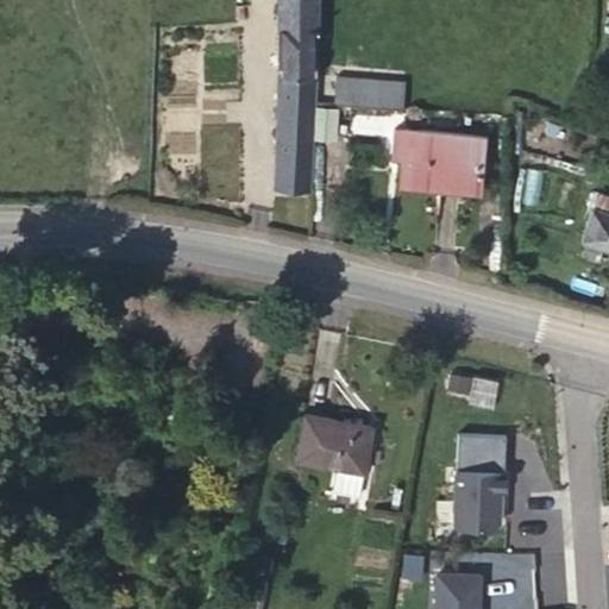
[(314,77),(315,0),(278,0),(280,76),(281,76),(276,189),(309,188),(313,77),(314,77)]
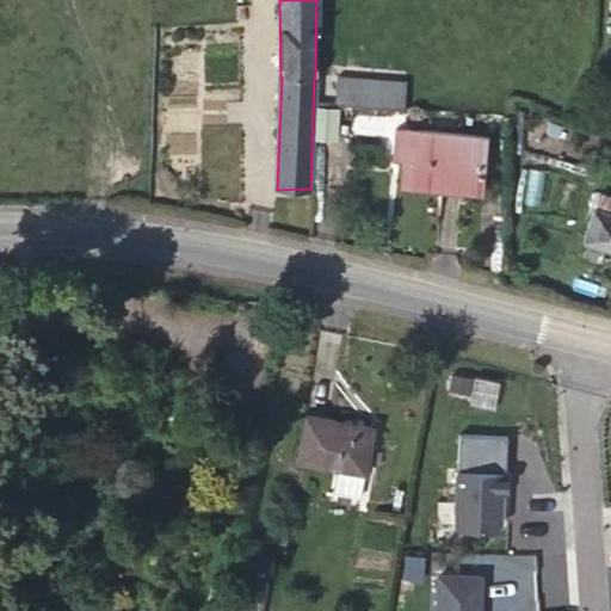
[(403,109),(406,82),(339,78),(338,104),(403,109)]
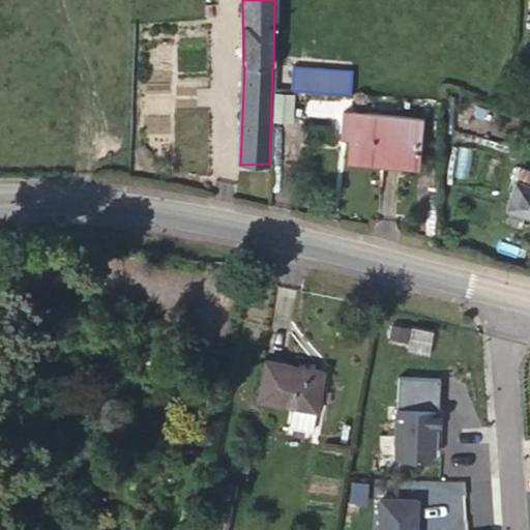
[(207,86),(208,76),(175,76),(175,86),(207,86)]
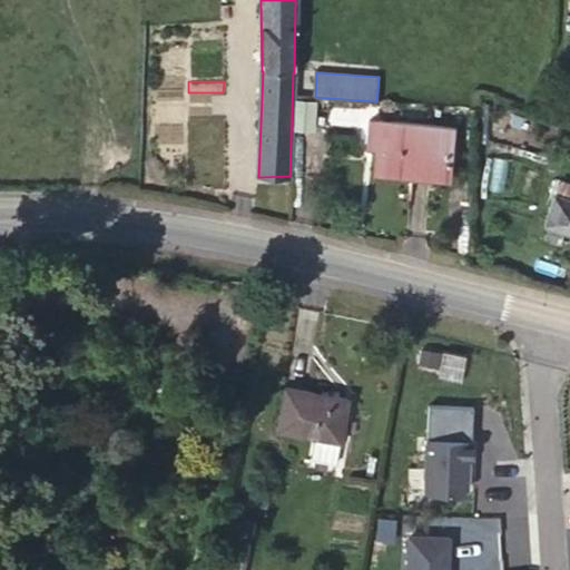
[(311,128),(312,100),(296,99),(294,127),(311,128)]
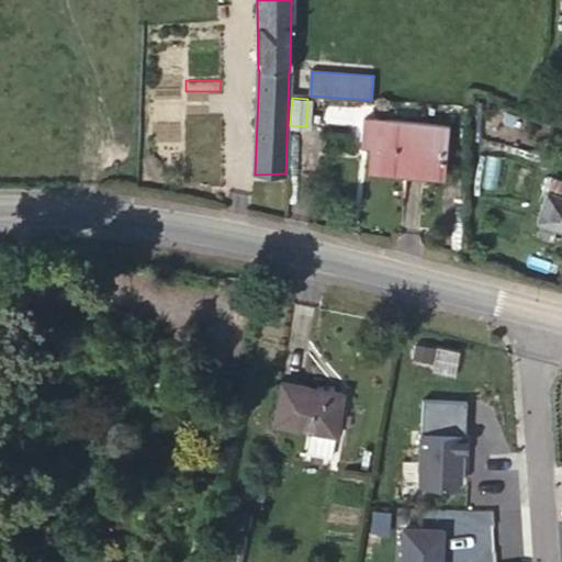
[(372,127),(373,119),(364,117),(363,126),(372,127)]
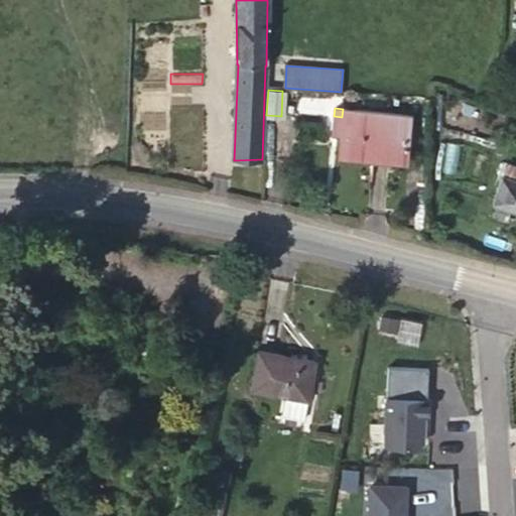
[(408,159),(411,115),(343,109),(342,117),(334,116),(333,134),(341,135),(340,153),(408,159)]
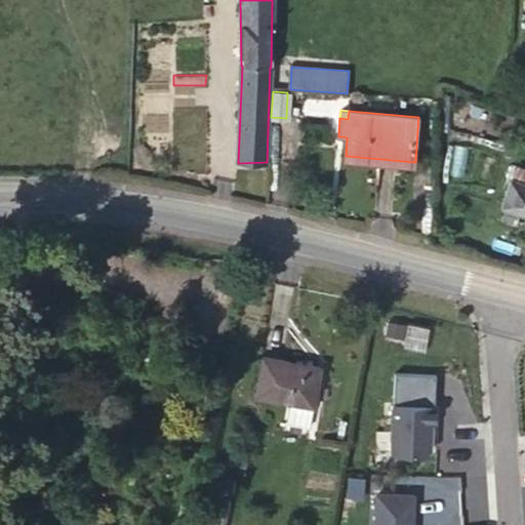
[(524,170),(516,167),(501,208),(503,208),(500,220),(516,227),(521,214),(524,215),(524,170)]
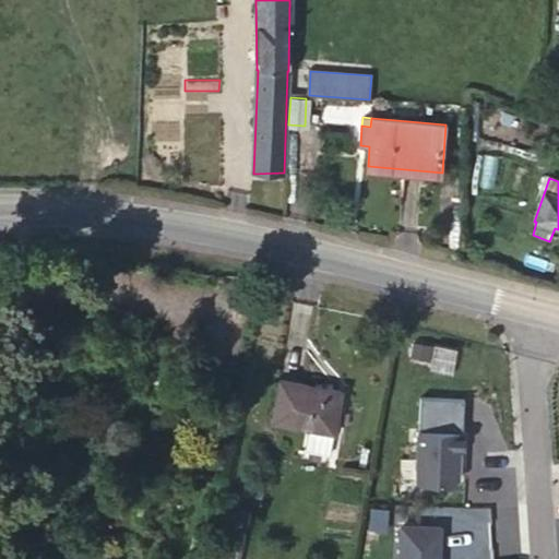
[(430,360),(433,345),(415,342),(413,357),(430,360)]
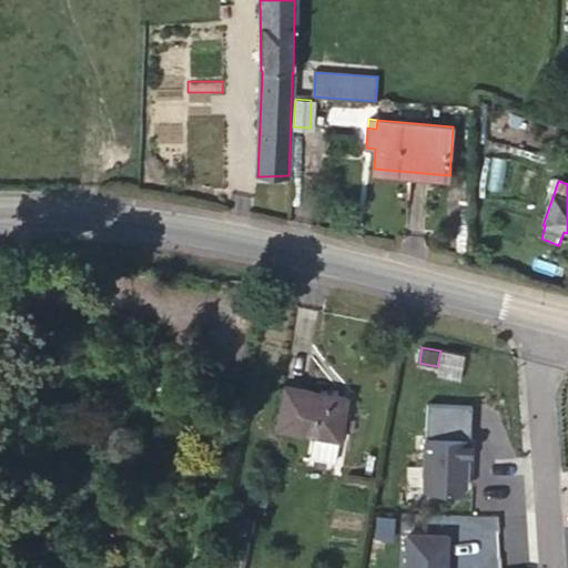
[(336,460),(347,396),(285,386),(279,427),(315,434),(311,456),(336,460)]
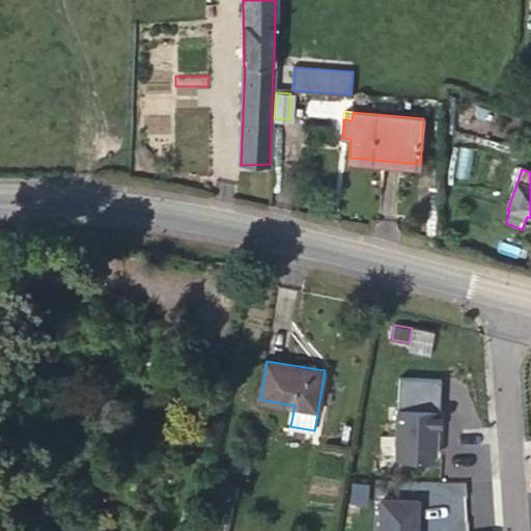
[(440,427),(441,409),(398,407),(396,457),(430,458),(436,453),(437,427),(440,427)]
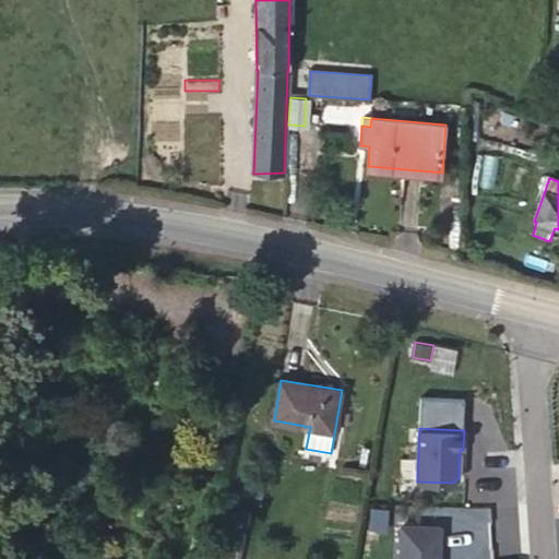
[(439,558),(441,526),(380,524),(378,558),(439,558)]
